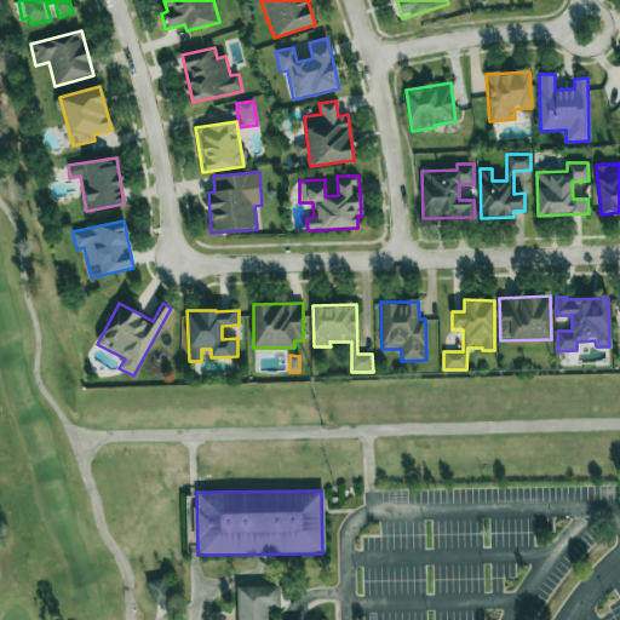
[(151,606),(170,601),(165,579),(147,583),(151,606)]
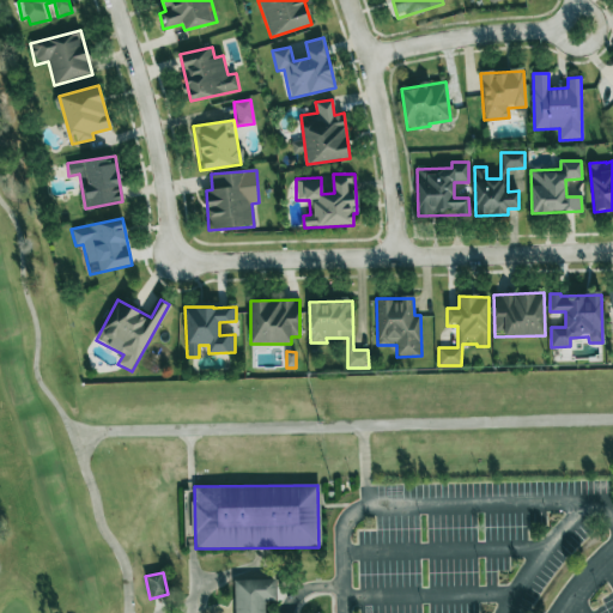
[(232,612),(232,583),(274,582),(274,600),(262,600),(262,612),(232,612)]
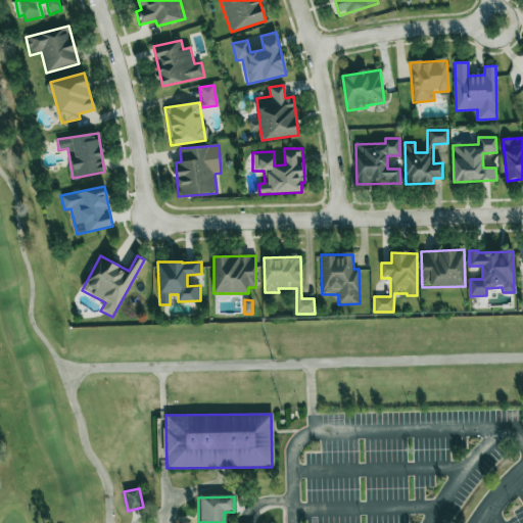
All buildings are outlined.
